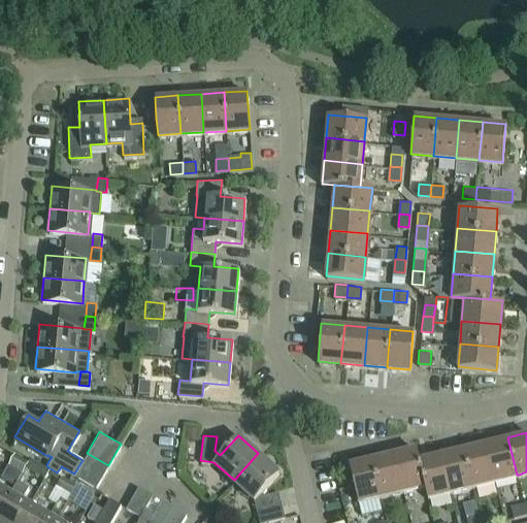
[(495,480),(517,475),(507,437),(486,443),(495,480)]
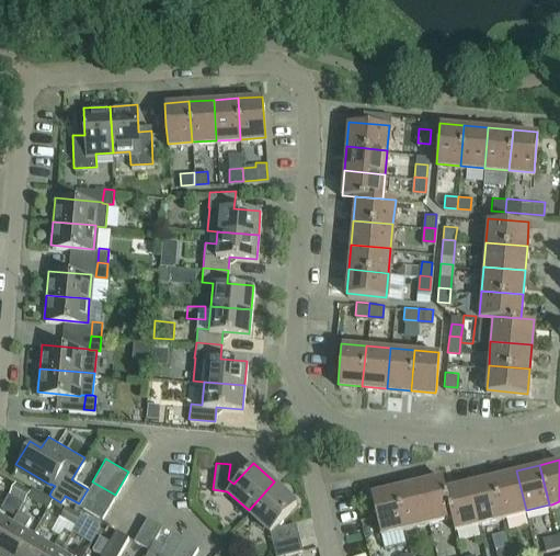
[(502,517),(526,510),(516,471),(492,476),(502,517)]
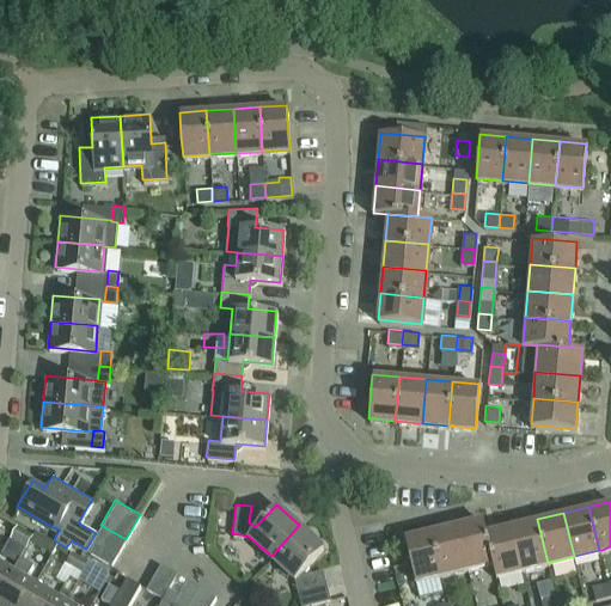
[(496,575),(486,532),(482,518),(457,525),(466,568),(492,561),(494,575),(496,575)]
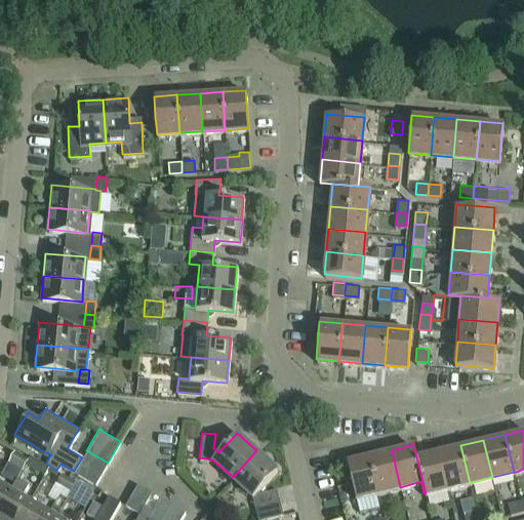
[(448,488),(470,483),(460,445),(439,450),(448,488)]
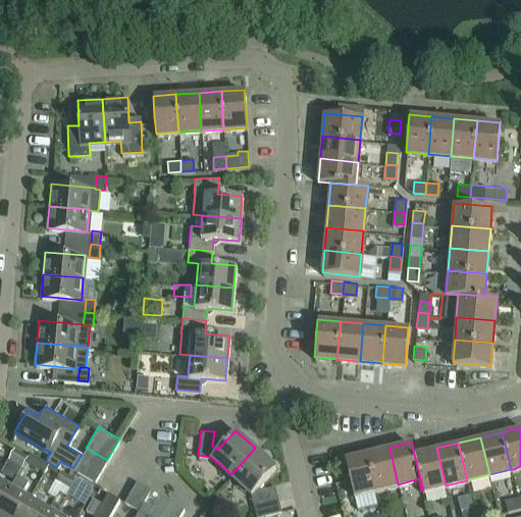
[(21,464),(24,459),(28,454),(13,446),(7,457),(15,461),(21,464)]
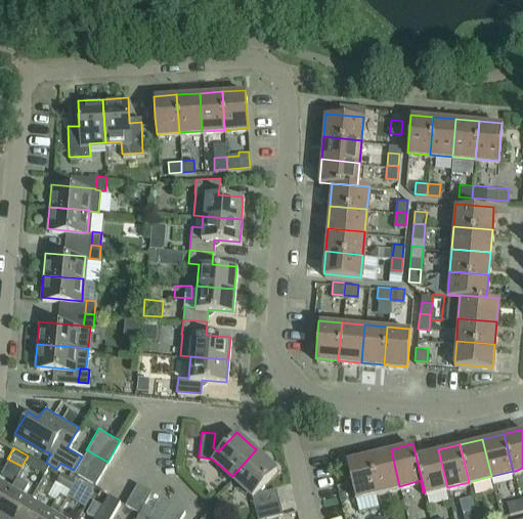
[(101,472),(107,462),(86,449),(82,457),(80,460),(101,472)]
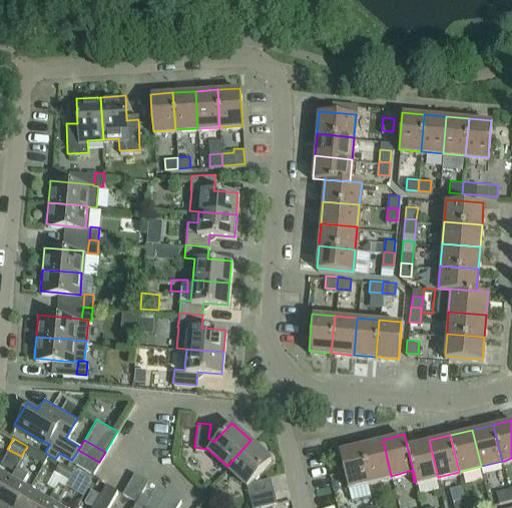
[(254,480),(252,477),(271,458),(250,440),(227,466),(246,484),(248,494),(273,488),(270,476),(254,480)]
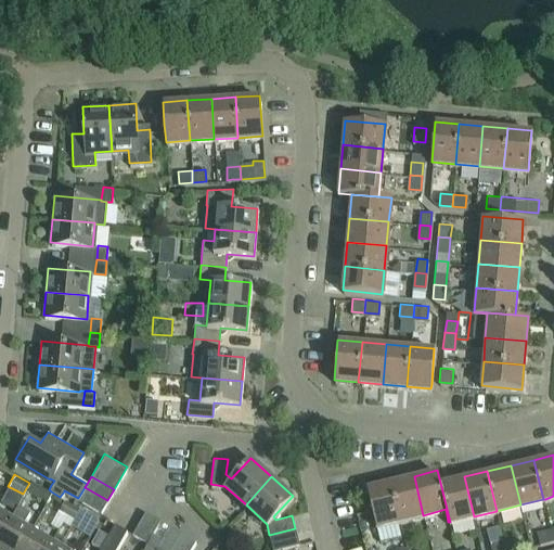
[(400,521),(423,515),(414,476),(390,482),(400,521)]
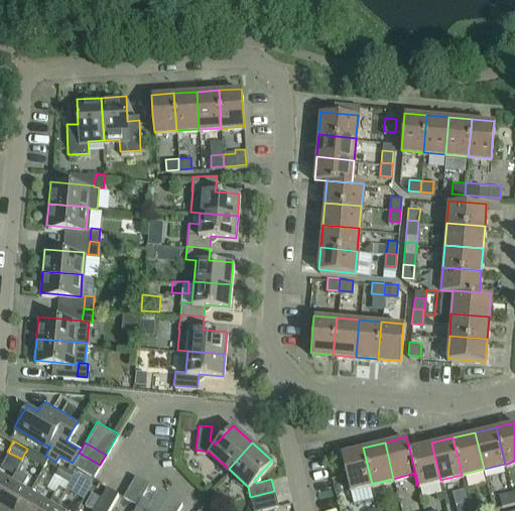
[(418,485),(440,480),(431,442),(409,449),(418,485)]
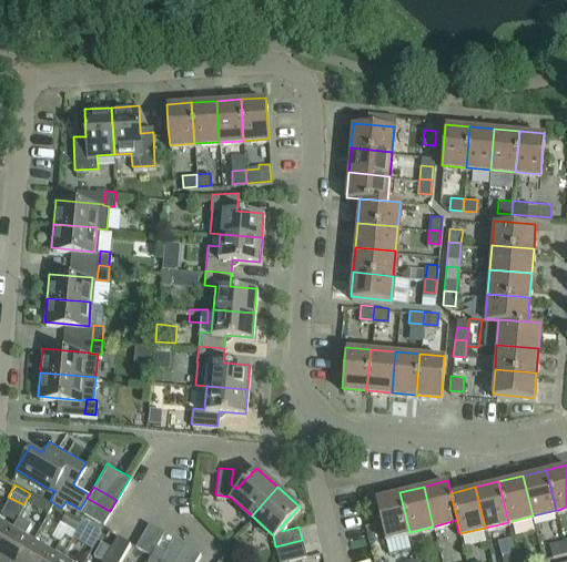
[(47,511),(52,502),(50,500),(32,490),(30,493),(27,499),(47,511)]
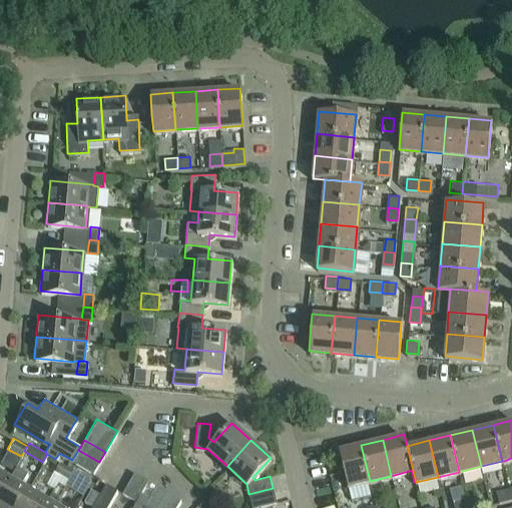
[(348,486),(367,482),(370,481),(361,445),(339,450),(348,486)]
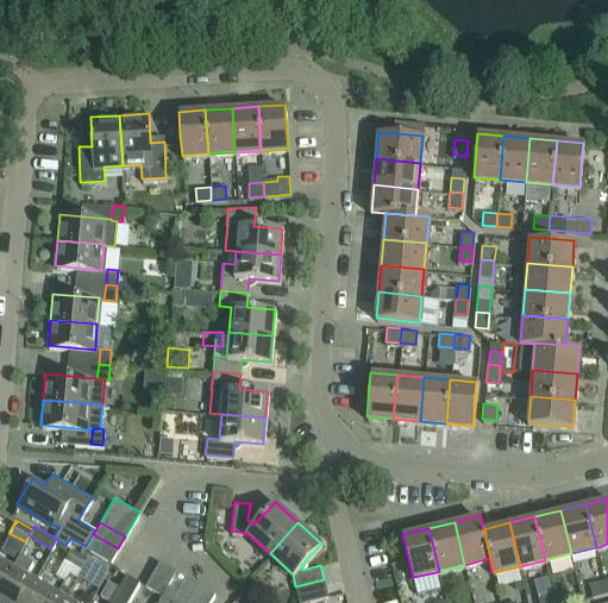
[(110,560),(118,548),(93,534),(86,546),(110,560)]
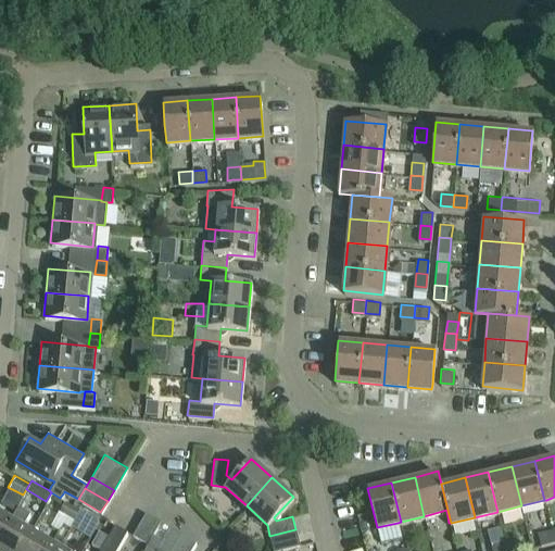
[(65,515),(72,504),(65,500),(59,511),(65,515)]
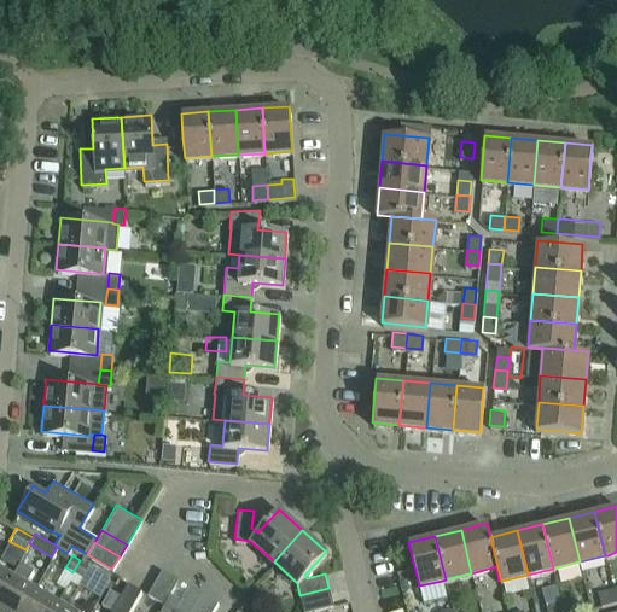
[(25,583),(34,567),(19,560),(12,575),(11,575),(0,592),(0,611),(18,611),(34,588),(25,583)]
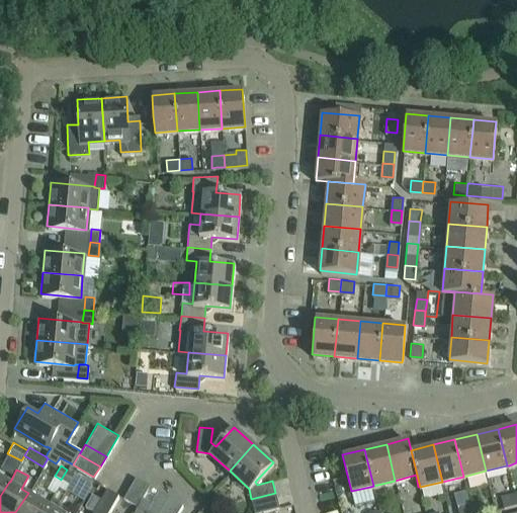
[(67,483),(73,473),(67,469),(61,480),(67,483)]
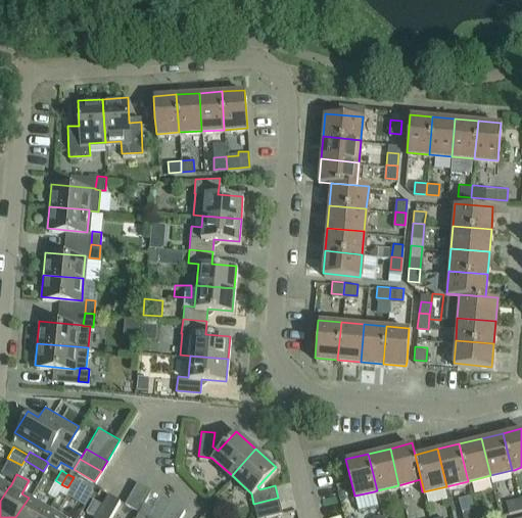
[(0,501),(9,486),(0,480),(0,501)]
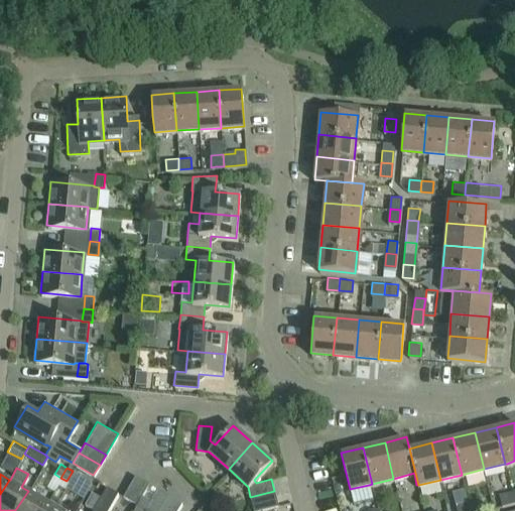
[(136,503),(149,482),(135,474),(123,495),(136,503)]
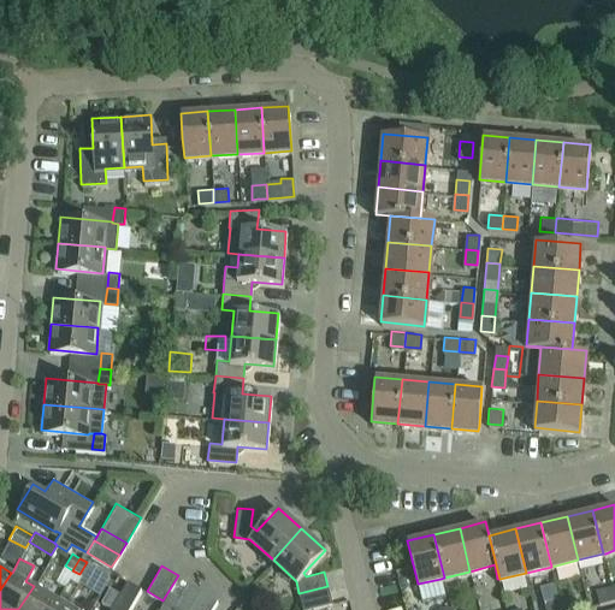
[(179,609),(187,609),(200,588),(178,575),(163,600),(179,609)]
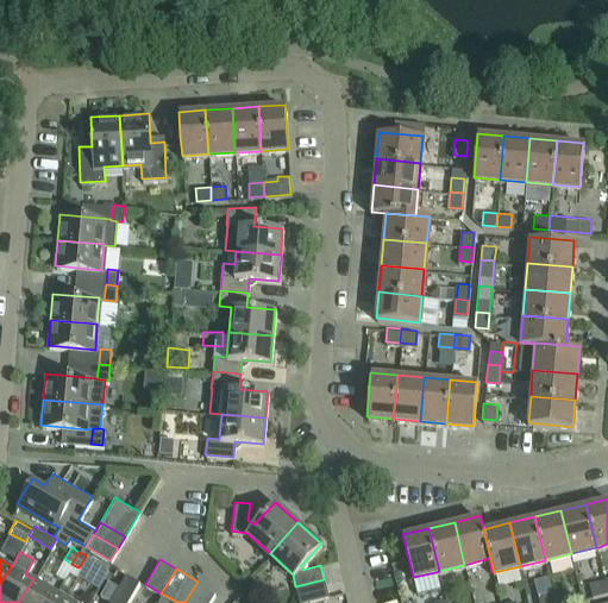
[(125,602),(139,580),(125,572),(107,602),(125,602)]
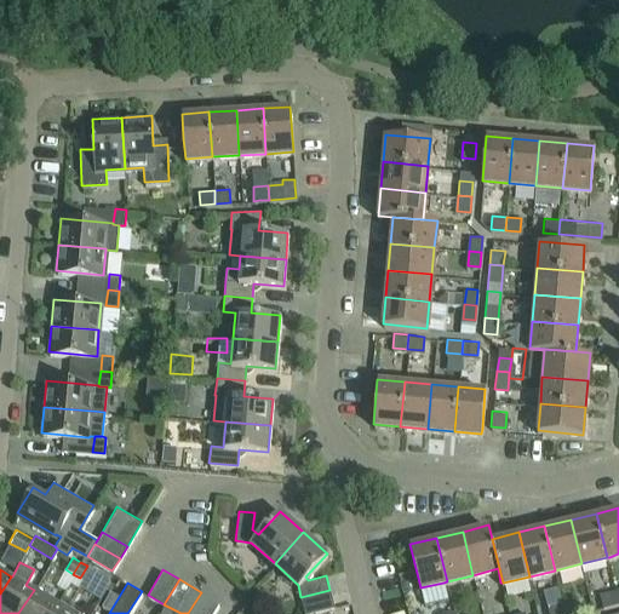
[(602,606),(608,604),(617,602),(614,589),(600,591),(602,606)]
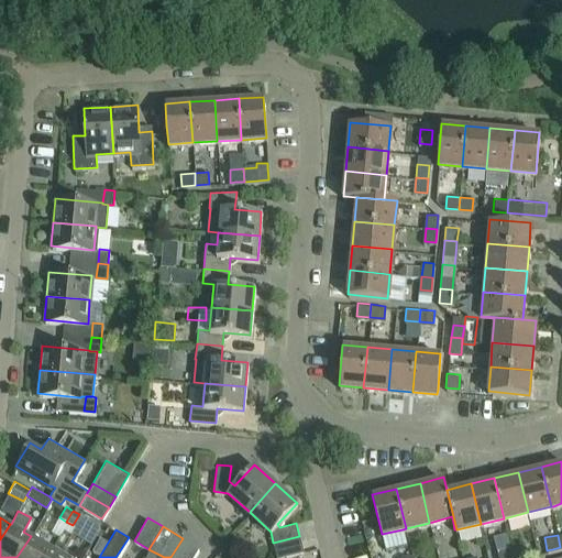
[(44,557),(51,547),(31,536),(17,557),(44,557)]
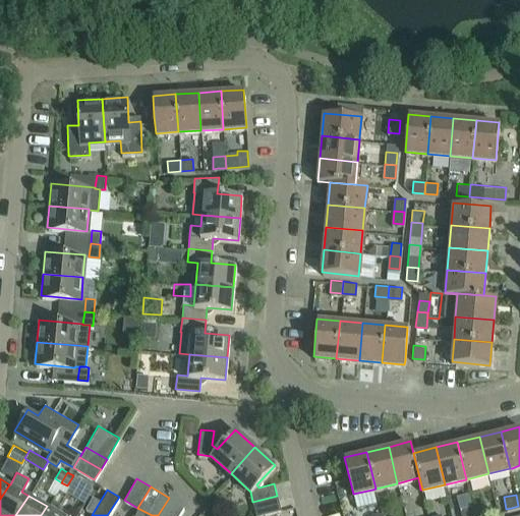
[(255,515),(261,514),(280,509),(277,496),(252,502),(255,515)]
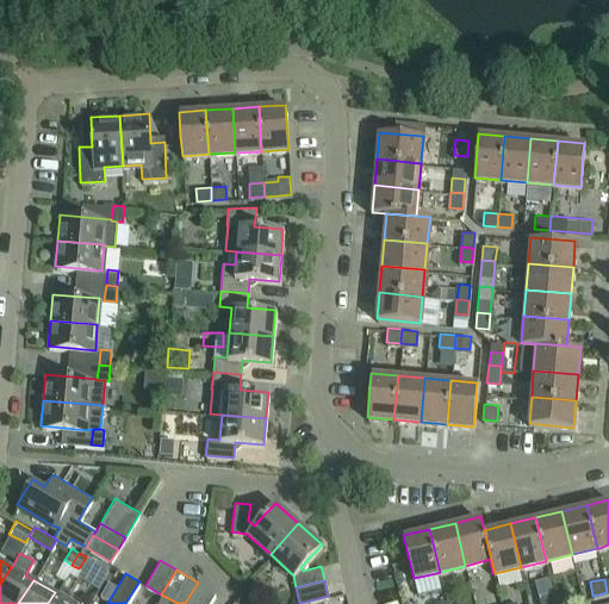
[(207,603),(215,592),(198,583),(185,603),(207,603)]
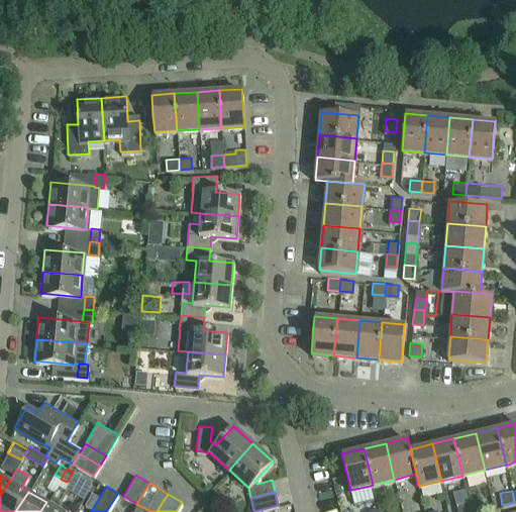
[(471,511),(474,511),(484,510),(481,499),(469,502),(471,511)]
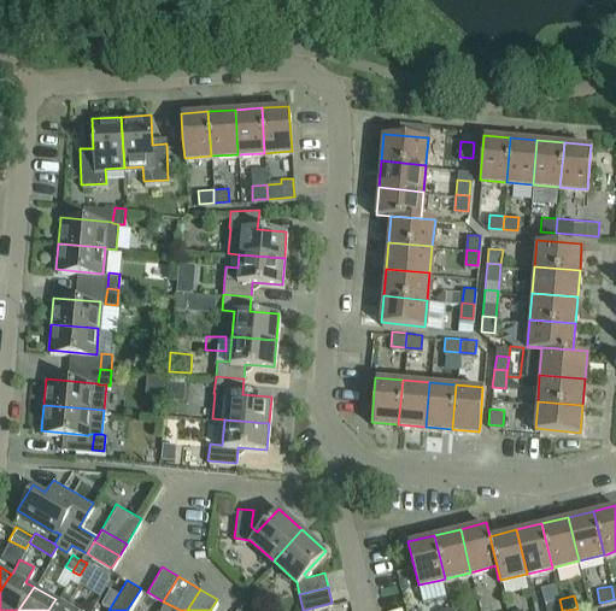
[(75,610),(56,599),(48,610),(75,610)]
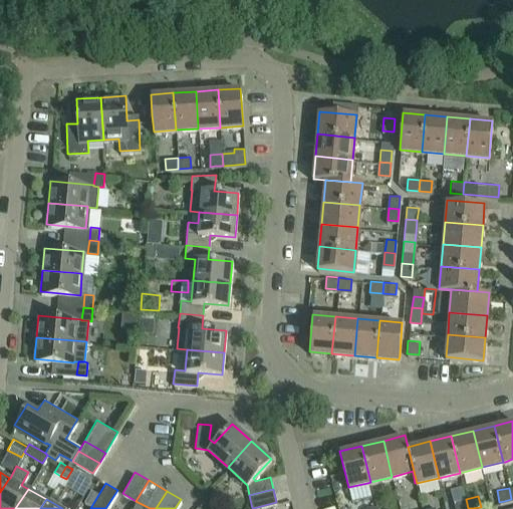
[(455,508),(468,508),(466,499),(454,502),(455,508)]
